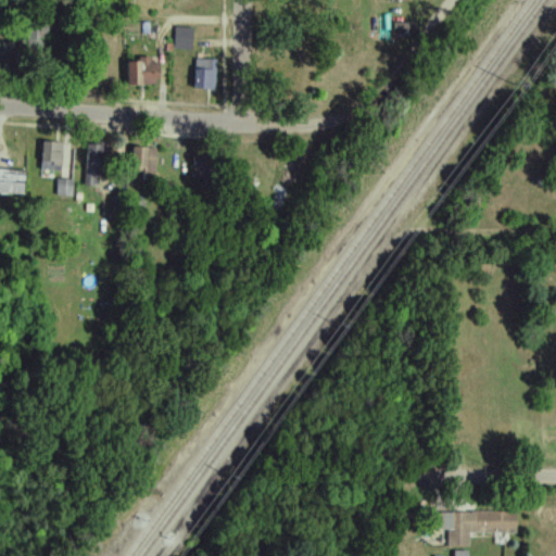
[(28,46),(55,46),(55,22),(28,22),(28,46)]
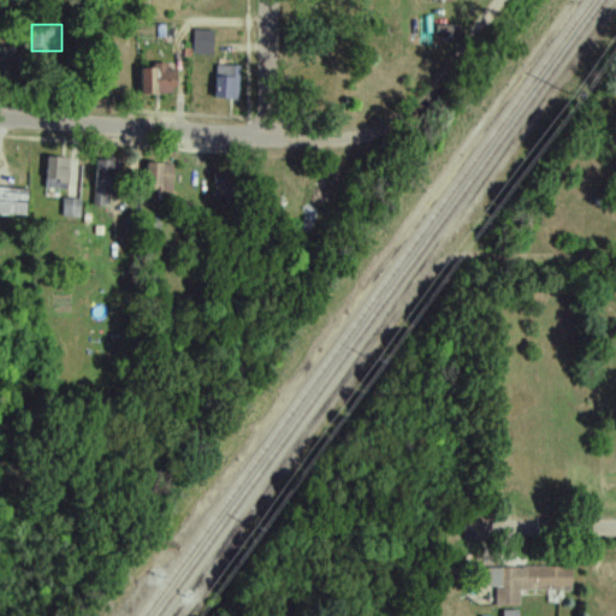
[(194,55),(213,55),(213,29),(194,29),(194,55)]
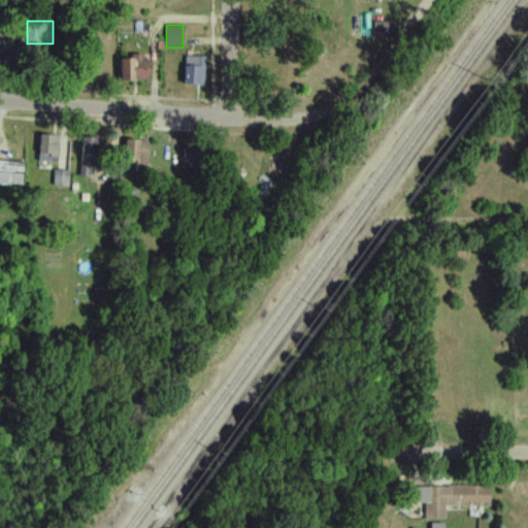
[(0,74),(9,75),(9,39),(0,38),(0,74)]
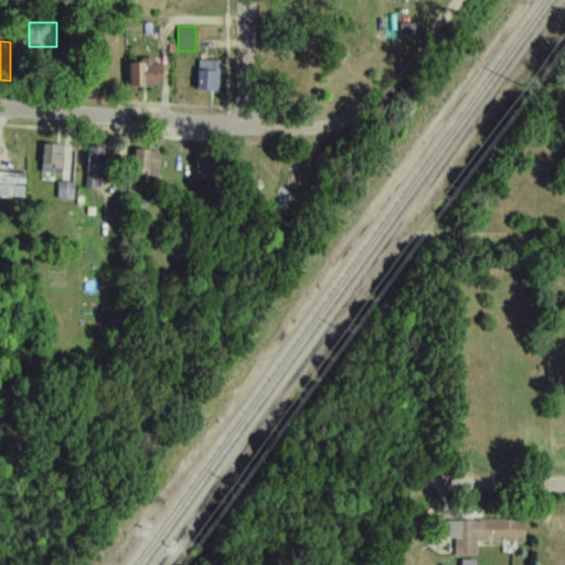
[(217,60),(199,60),(199,91),(217,91),(217,60)]
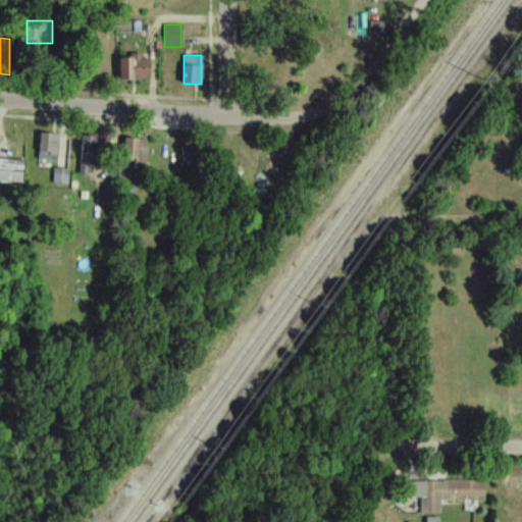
[(126,57),(118,57),(118,80),(126,80),(126,57)]
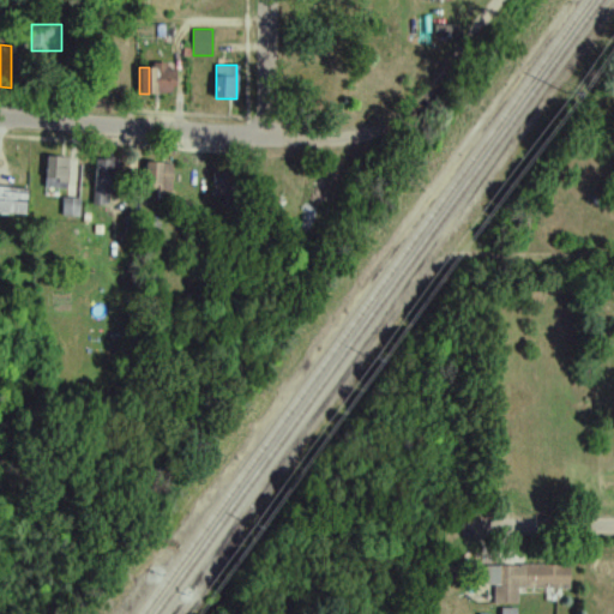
[(175,67),(154,67),(154,94),(175,94),(175,67)]
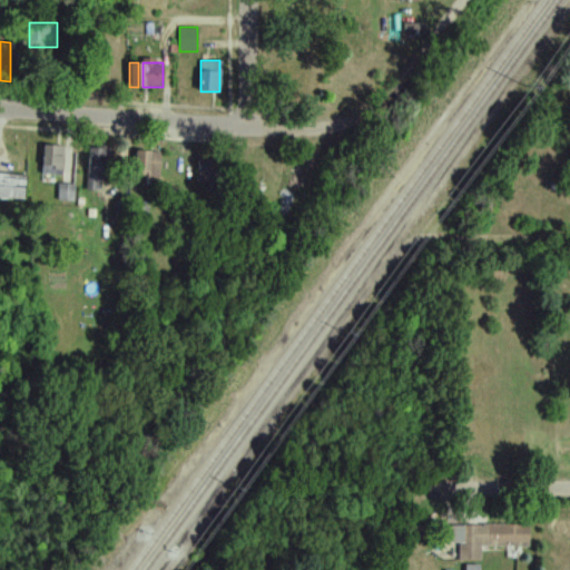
[(88,66),(88,88),(110,88),(110,66),(88,66)]
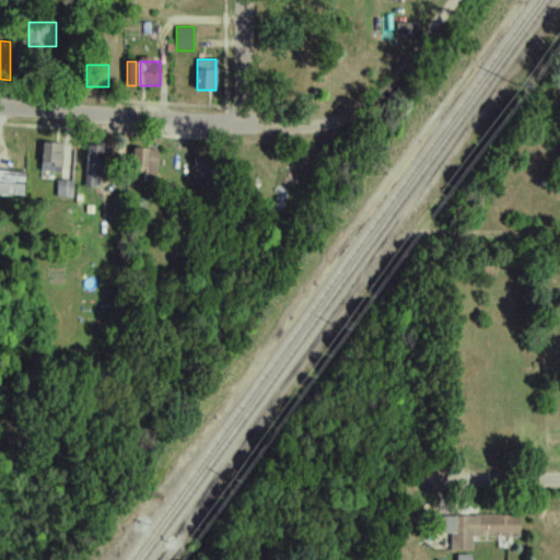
[(62,172),(62,142),(43,142),(43,172),(62,172)]
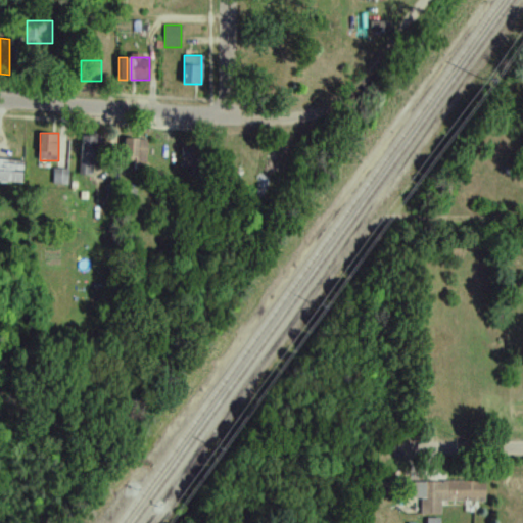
[(81,135),(81,174),(100,174),(100,135),(81,135)]
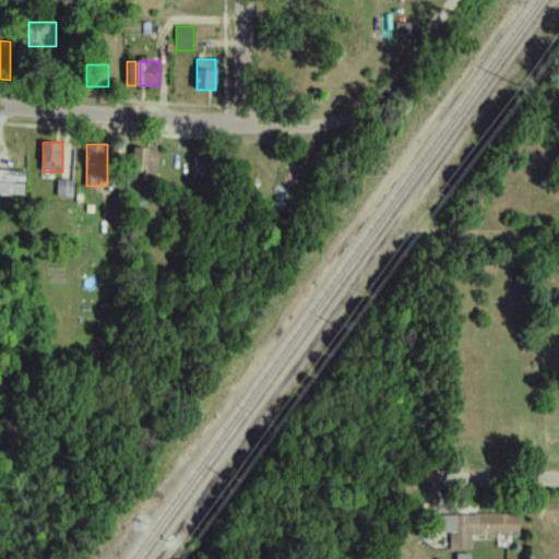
[(156,147),(137,147),(137,179),(156,179),(156,147)]
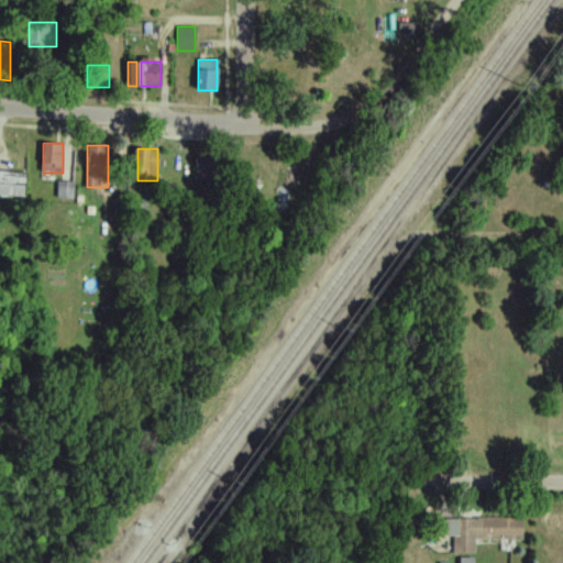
[(219,194),(219,155),(196,155),(196,194),(219,194)]
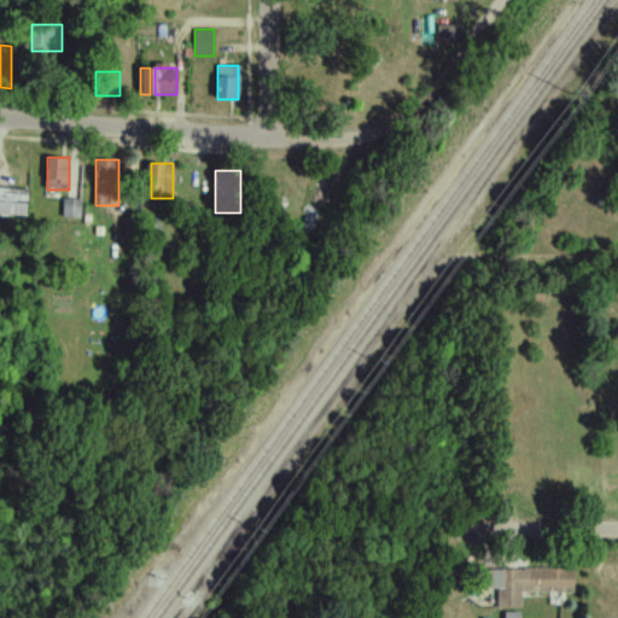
[(28,188),(0,188),(0,215),(28,215),(28,188)]
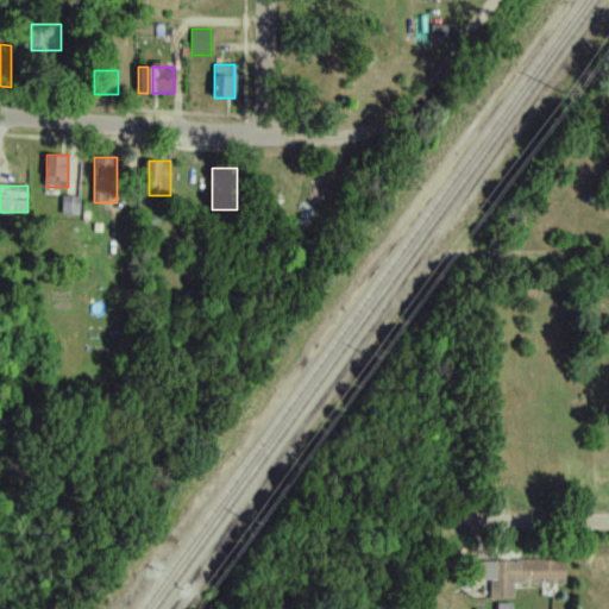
[(79,198),(64,198),(64,215),(79,215),(79,198)]
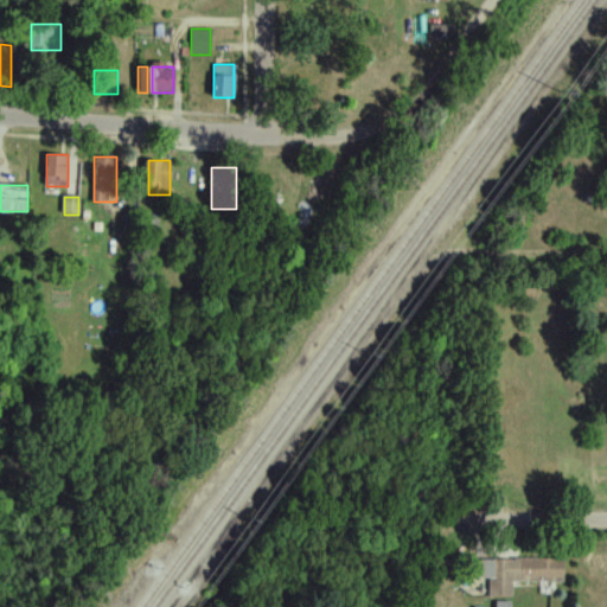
[(158,219),(139,219),(139,238),(158,238),(158,219)]
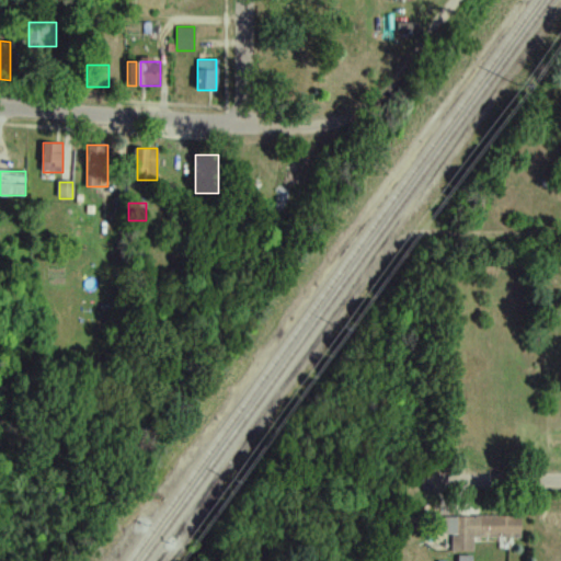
[(546,526),(560,525),(560,513),(546,513),(546,526)]
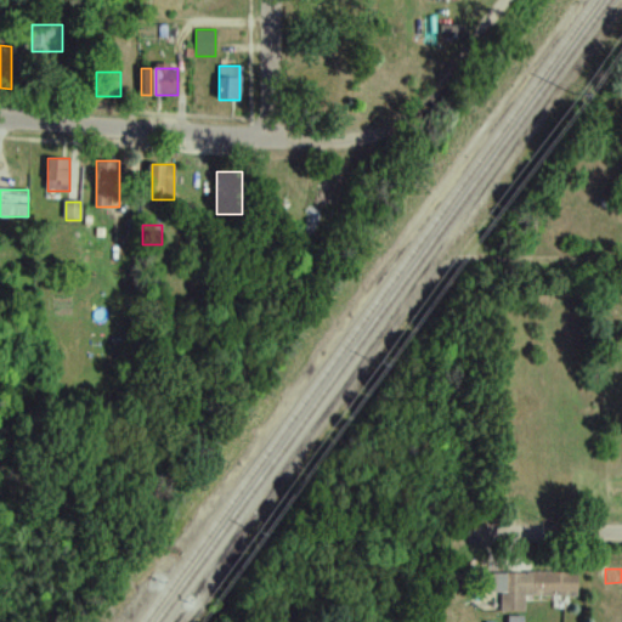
[(525,612),(525,597),(577,597),(577,574),(501,574),(501,612),(525,612)]
